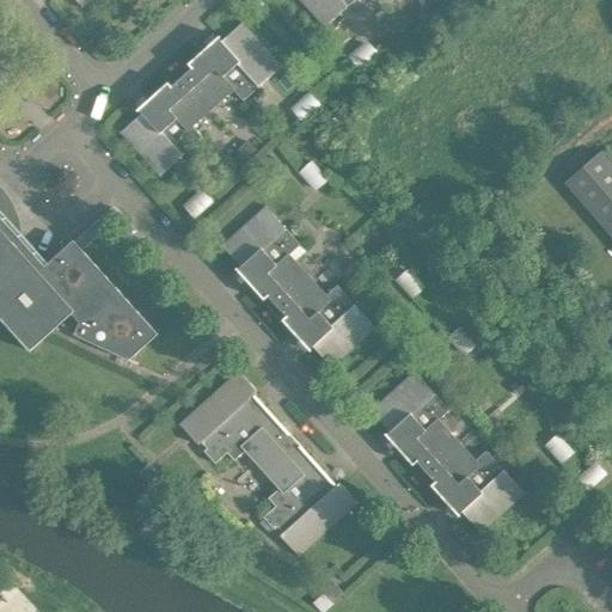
[(300,0),(324,25),(323,26),(323,28),(353,0),(300,0)]
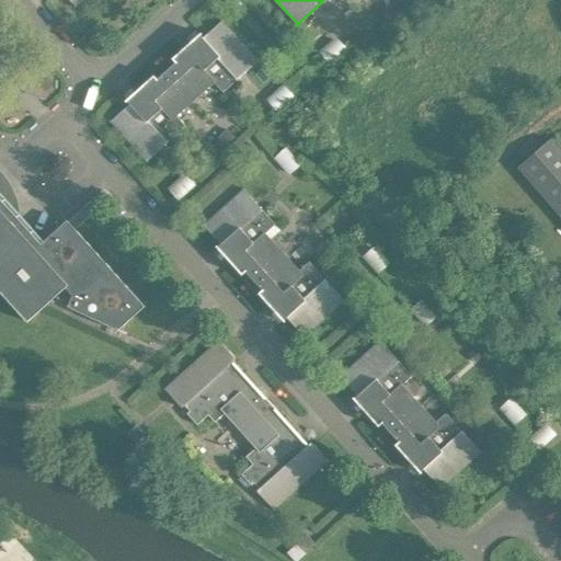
[(125,102),(126,101),(129,103),(110,122),(110,123),(111,122),(146,159),(145,160),(145,161),(184,126),(174,114),(212,80),(221,92),(258,60),(256,59),(255,59),(221,22),(222,21),(221,20),(202,37),(199,35),(201,34),(199,33),(124,101),(125,102)]
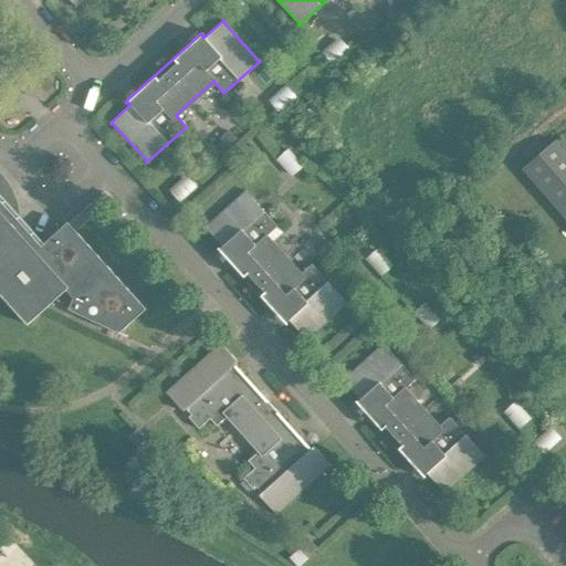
[(520,169),(565,222),(565,152),(555,139),(520,169)]
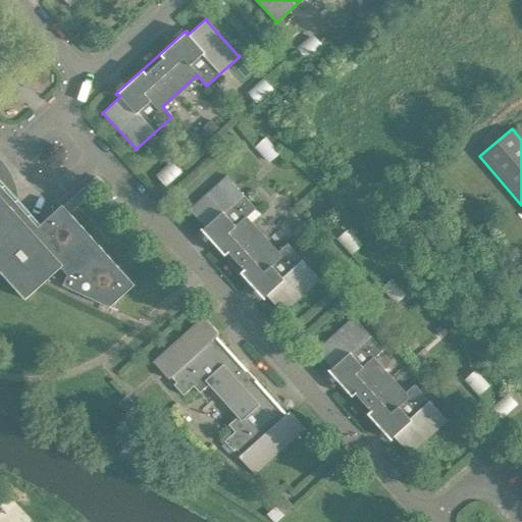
[(0,271),(24,299),(43,282),(60,267),(67,274),(62,284),(111,308),(113,303),(134,284),(61,205),(40,224),(0,179),(0,174),(5,170),(0,164),(0,271)]
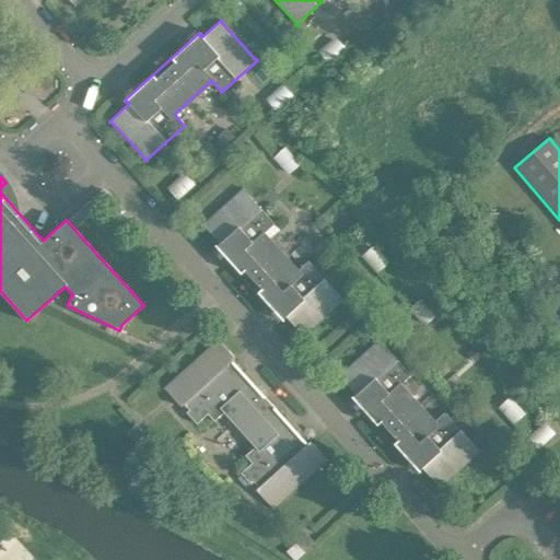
[(203,224),(202,223),(201,224),(218,242),(219,244),(217,246),(216,245),(214,245),(214,246),(282,321),(283,321),(282,318),(286,316),(303,336),(304,335),(303,335),(326,314),(341,300),(341,301),(342,300),(307,260),(295,271),(263,234),(273,223),(242,188),(241,189),(242,189),(203,224)]
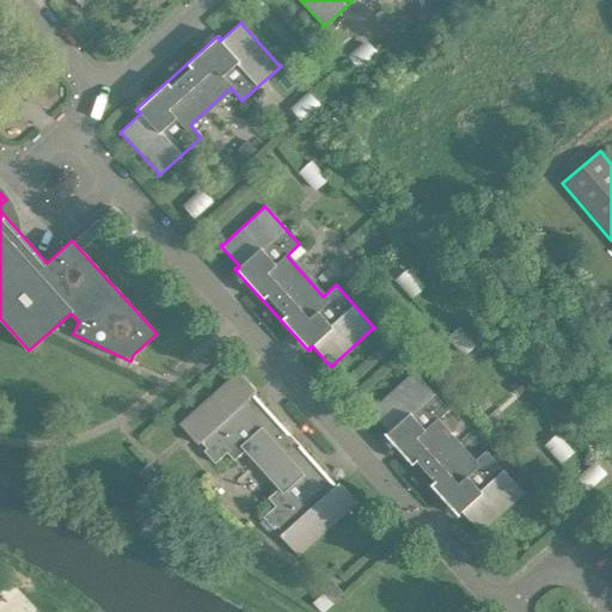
[(268,405),(265,408),(254,395),(256,392),(237,371),(236,372),(237,372),(181,423),(179,422),(178,423),(197,445),(201,442),(206,448),(203,451),(214,463),(226,452),(233,460),(246,450),(280,487),(267,497),(275,506),(263,516),(274,530),(276,526),(282,532),(280,536),(299,556),(300,556),(299,555),(337,519),(355,503),(356,505),(357,503),(340,484),(338,482),(335,485),(323,471),(326,469),(312,453),(308,457),(279,423),(282,421),(268,405)]
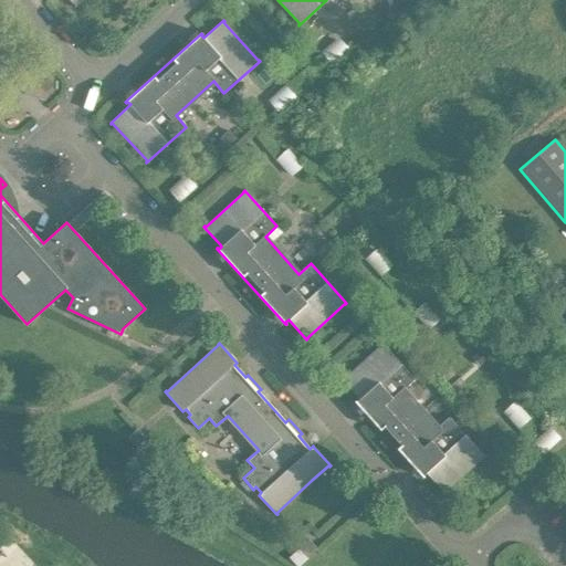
[(355,401),(423,478),(425,477),(423,475),(426,473),(443,492),(444,492),(444,491),(482,457),(483,457),(484,457),(449,417),(437,427),(402,389),(415,379),(381,343),(381,344),(381,345),(344,379),(343,378),(342,379),(359,399),(357,401),(356,400),(355,401)]
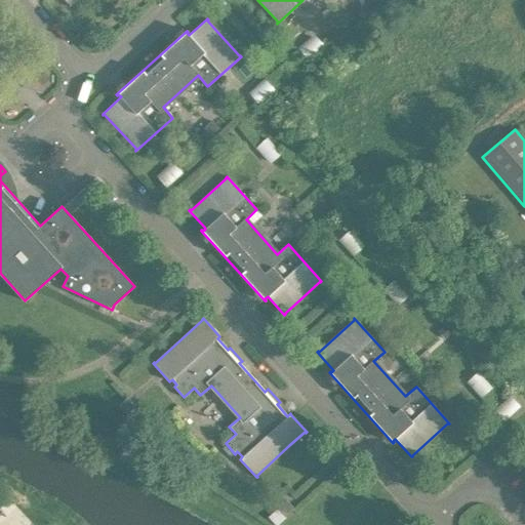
[(124,416),(134,407),(132,404),(126,398),(116,407),(124,416)]
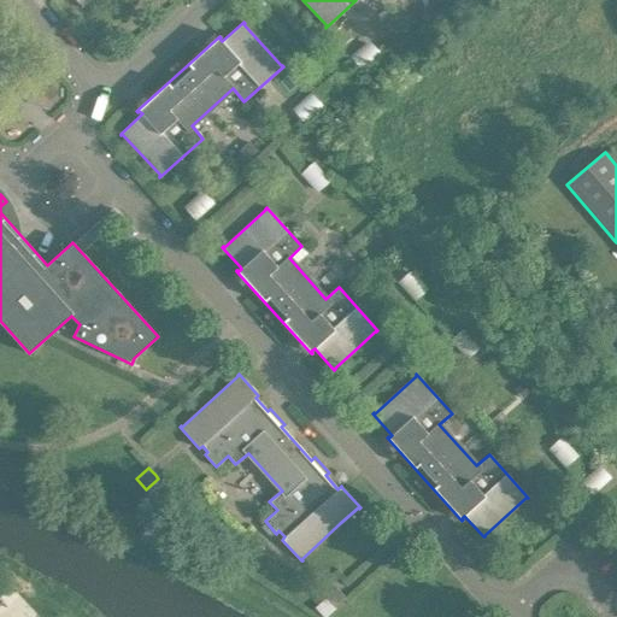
[(335,609),(346,599),(336,588),(325,598),(335,609)]
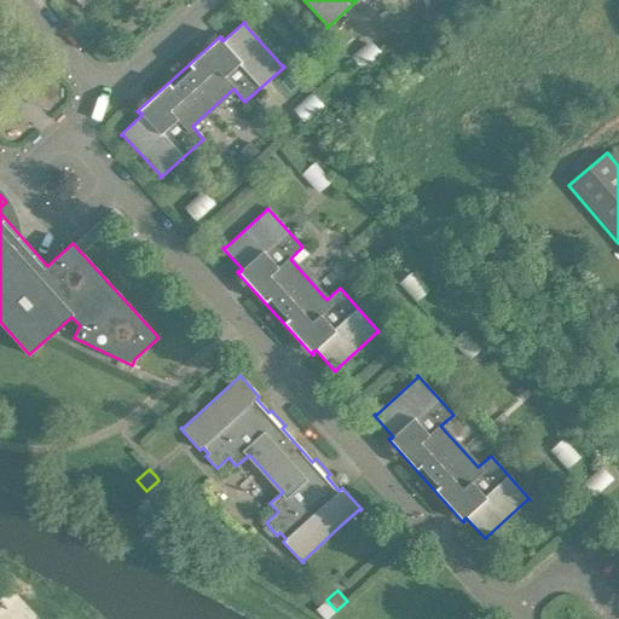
[(329,617),(336,611),(327,600),(319,606),(329,617)]
